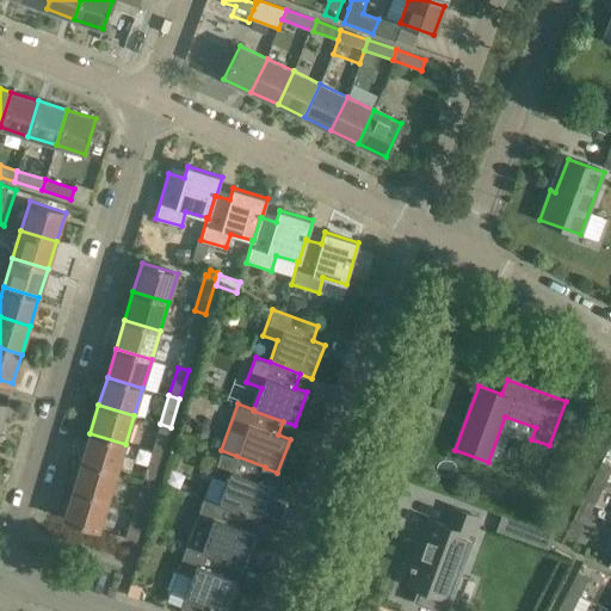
[(571,411),(562,436),(579,442),(582,443),(590,419),(591,418),(571,411)]
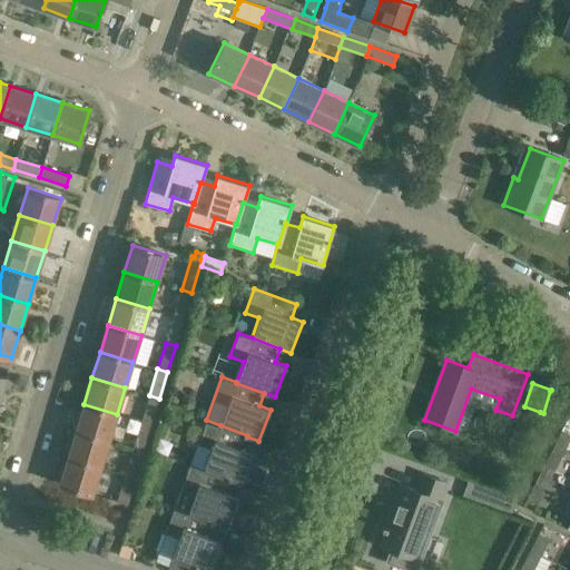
[(141,422),(151,424),(159,399),(149,395),(141,422)]
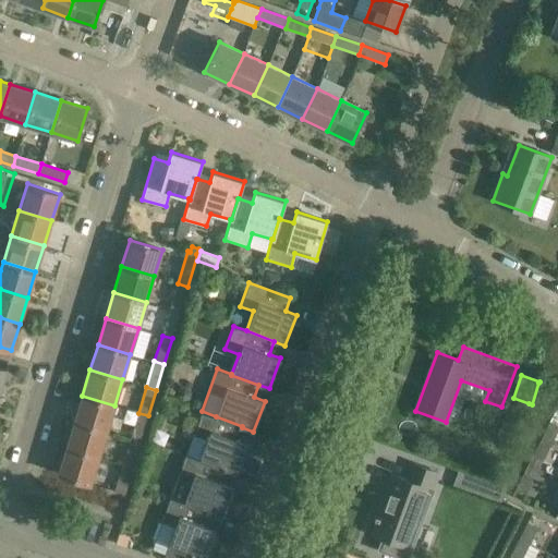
[(74,422),(107,432),(114,405),(82,396),(74,422)]
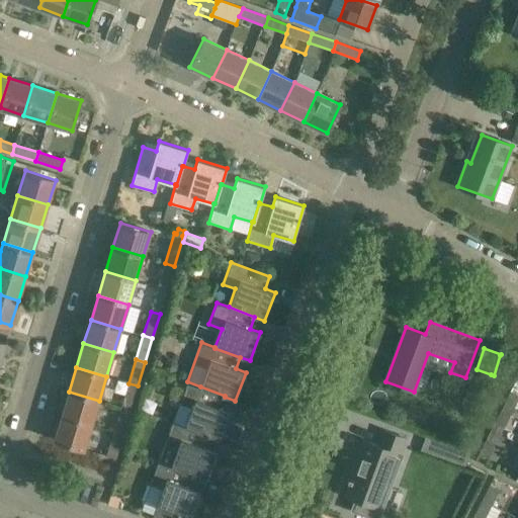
[(225,396),(200,386),(187,381),(179,404),(192,409),(186,426),(185,427),(210,436),(221,440),(231,412),(221,408),(225,397),(225,396)]
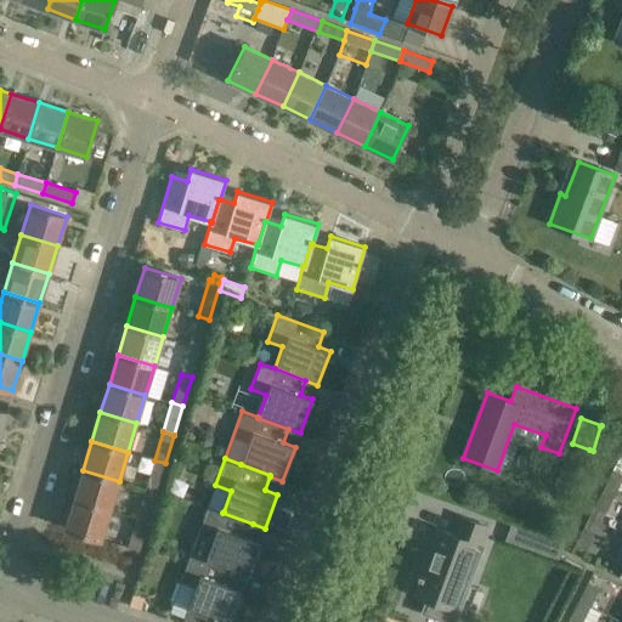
[(157,492),(165,463),(154,461),(146,488),(157,492)]
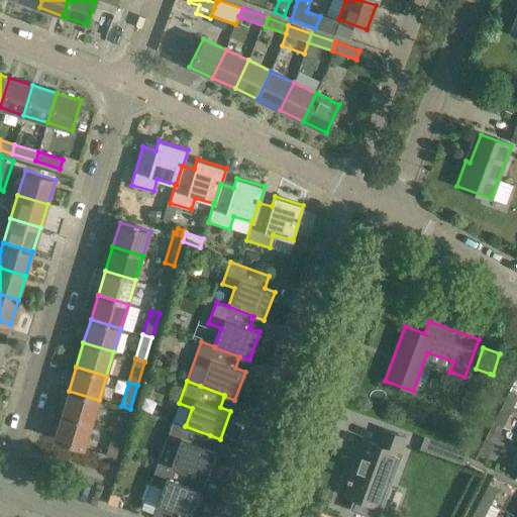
[(516,393),(508,389),(499,407),(510,412),(516,398),(516,393)]
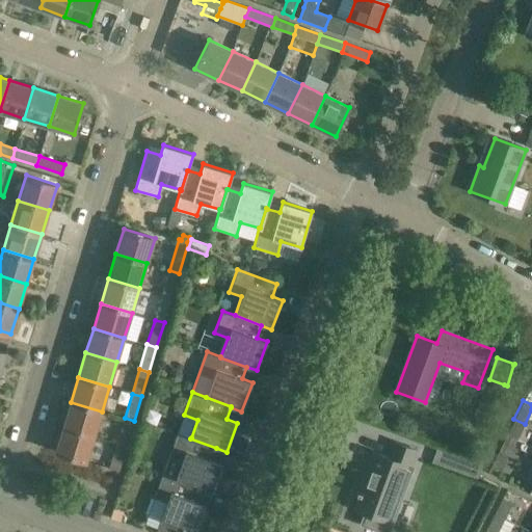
[(95,435),(102,411),(71,402),(63,426),(95,435)]
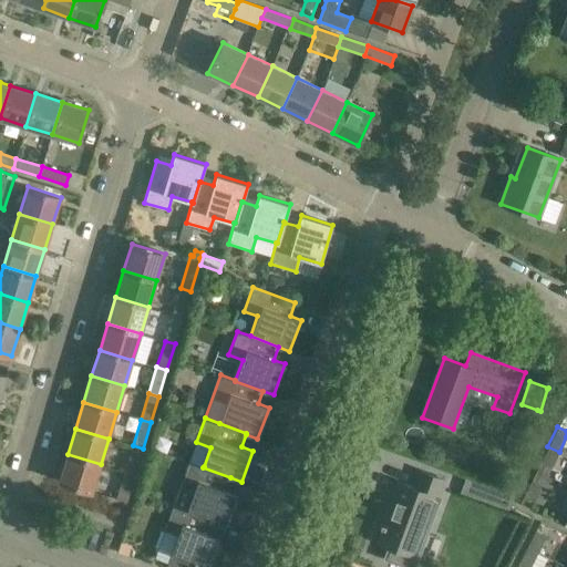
[(125,472),(135,475),(143,449),(133,445),(125,472)]
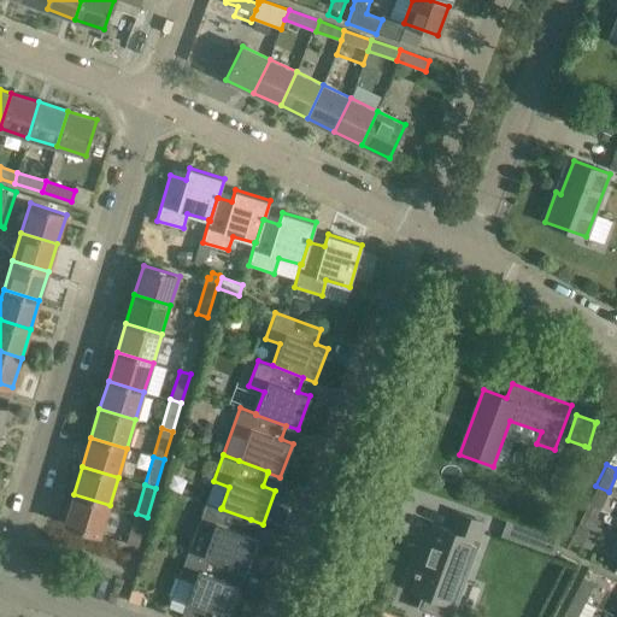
[(586,505),(598,511),(609,492),(595,486),(586,505)]
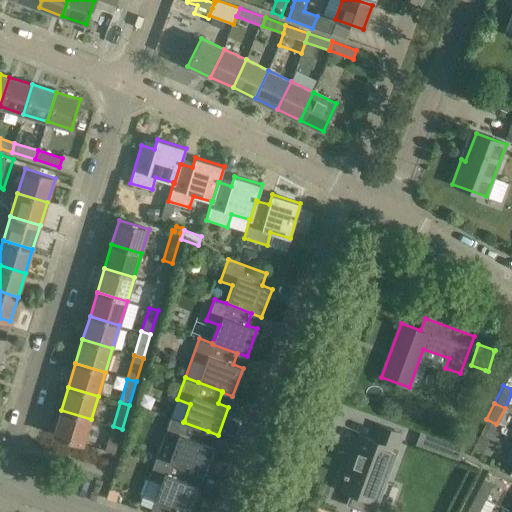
[(83,444),(91,419),(61,410),(53,435),(83,444)]
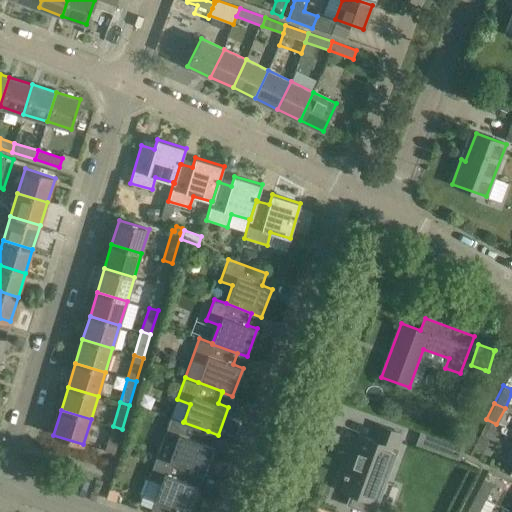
[(163,438),(156,457),(169,461),(193,471),(203,474),(214,446),(204,443),(208,431),(183,422),(184,421),(170,417),(162,438),(163,438)]
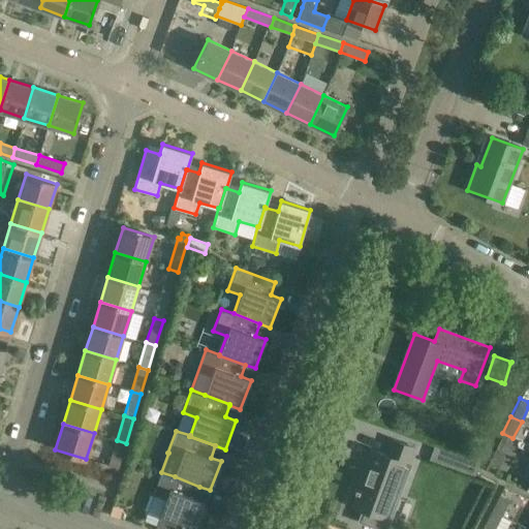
[(359,492),(353,505),(363,509),(359,520),(382,528),(386,528),(409,468),(416,448),(411,446),(392,439),(385,455),(371,449),(362,474),(365,475),(360,489),(355,487),(354,491),(359,492)]
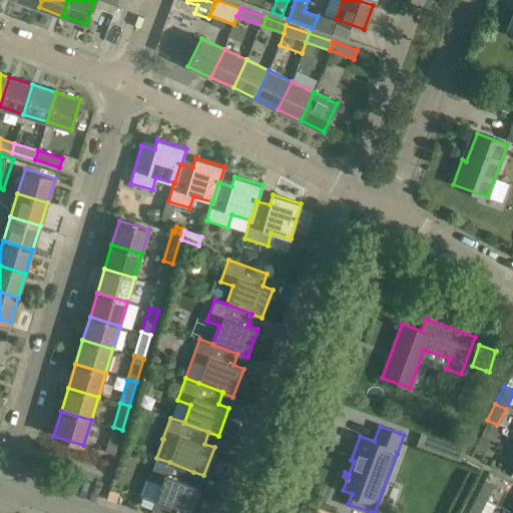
[(122,430),(113,427),(105,451),(114,454),(122,430)]
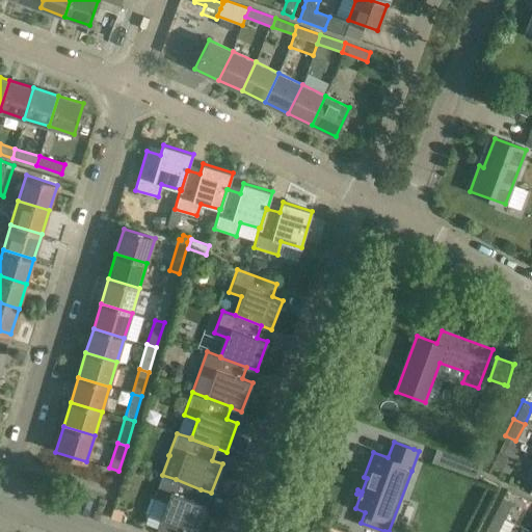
[(500,470),(509,454),(498,448),(489,463),(500,470)]
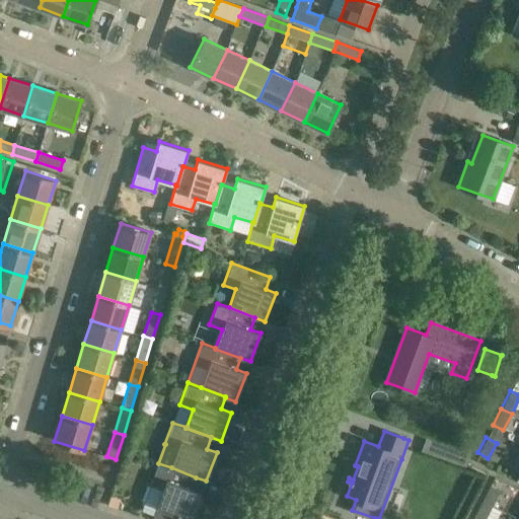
[(196,477),(171,467),(158,463),(150,486),(163,490),(151,518),(180,518),(181,517),(187,518),(192,518),(202,493),(192,489),(196,477)]
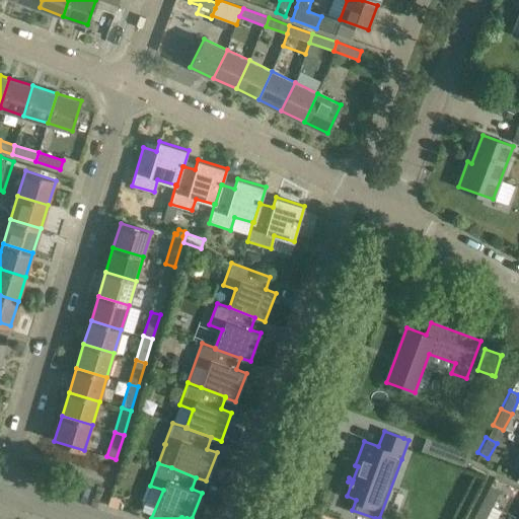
[(482,501),(492,506),(500,490),(490,485),(482,501)]
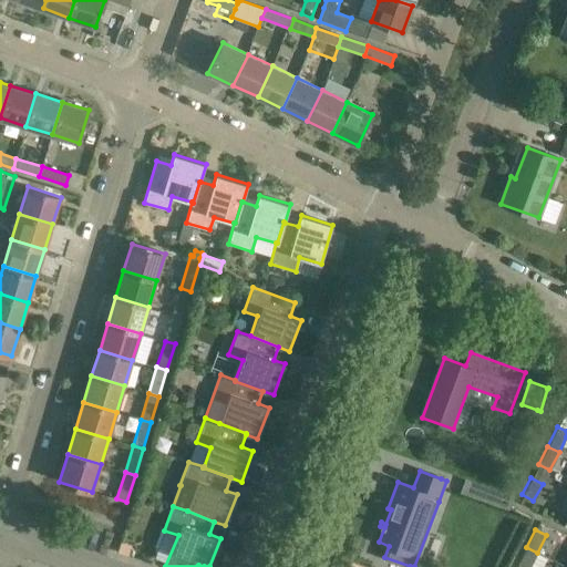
[(529,566),(537,553),(526,547),(517,565),(522,566),(529,566)]
